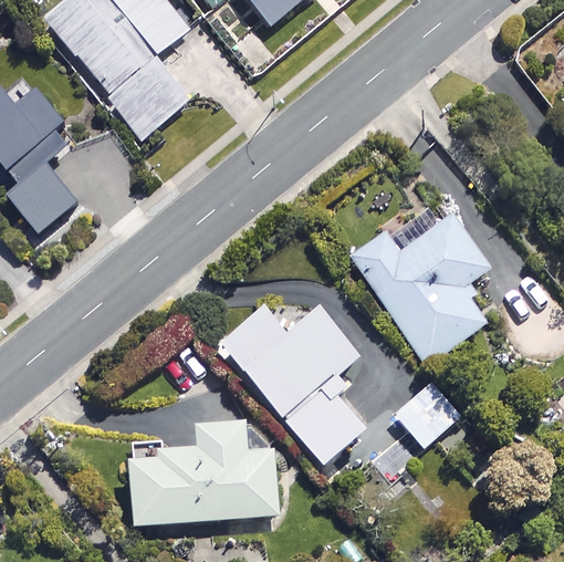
[(188,29),(163,0),(64,0),(44,18),(113,97),(110,100),(143,138),(189,99),(154,58),(188,29)]
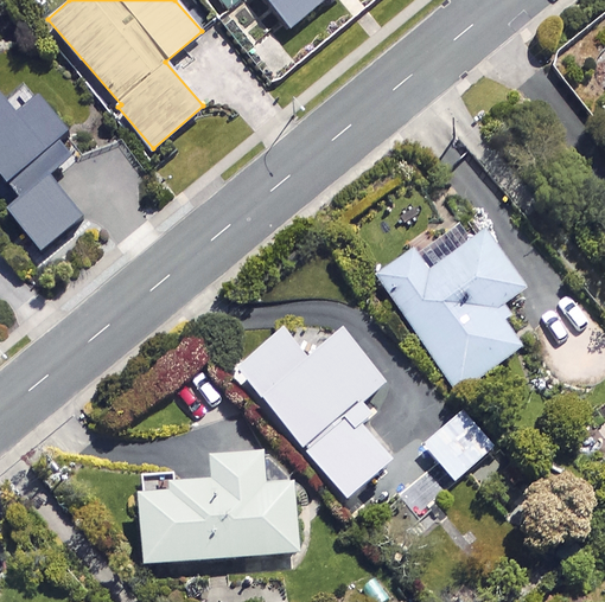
[(266,0),(291,29),(323,0),(266,0)]
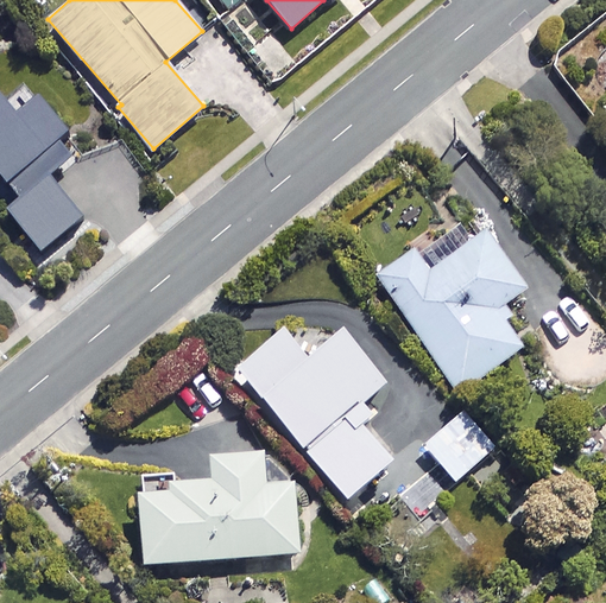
[(49,178),(79,152),(35,100),(14,116),(0,99),(0,176),(18,198),(6,208),(42,249),(81,216),(49,178)]
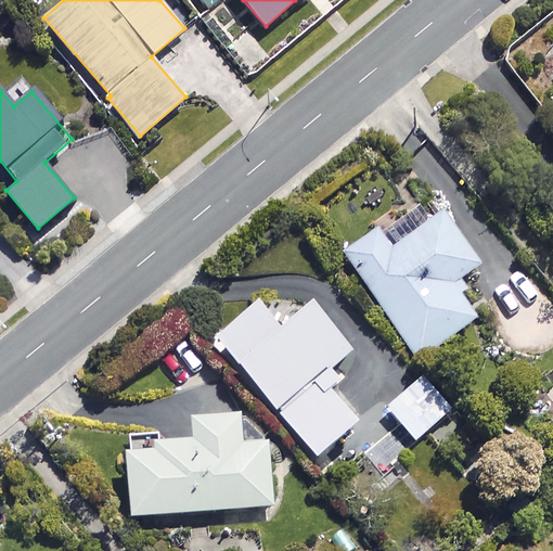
[(478,265),(441,212),(390,247),(377,228),(345,250),(419,357),(475,318),(452,283),(478,265)]
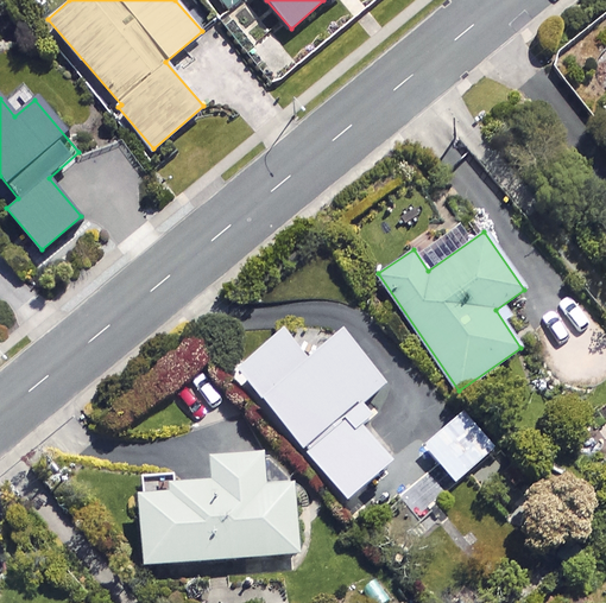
[(358,424),(373,411),(364,399),(385,381),(341,329),(305,359),(281,329),(234,367),(346,500),(391,463),(358,424)]
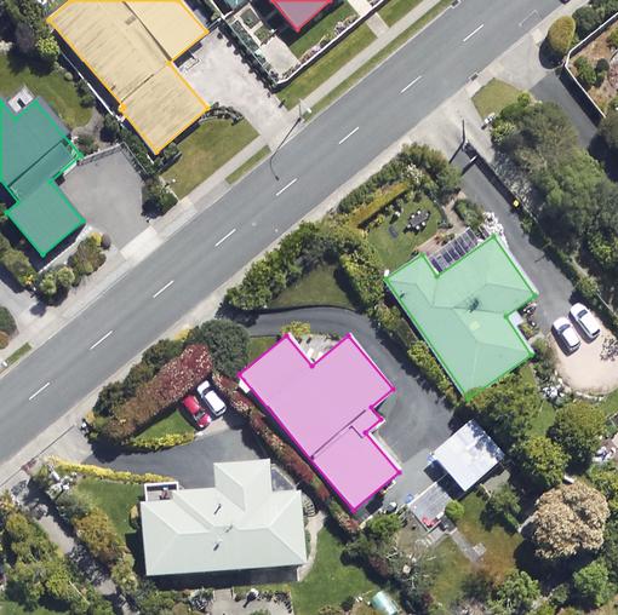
[(505,454),(474,418),(433,453),(464,489),(505,454)]
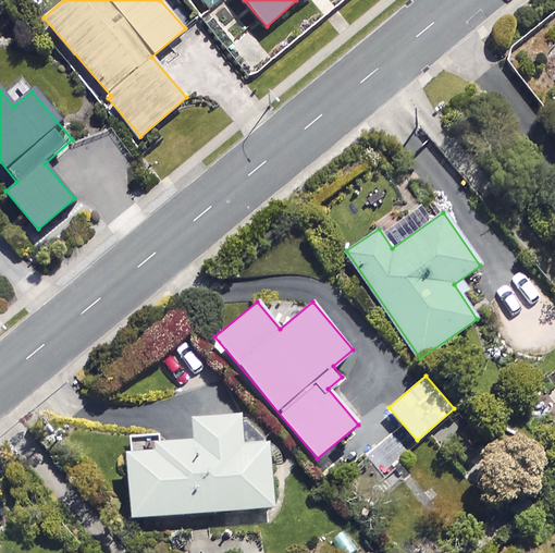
[(268,437),(244,415),(190,419),(193,441),(160,444),(160,434),(124,437),(131,517),(273,506),(268,437)]
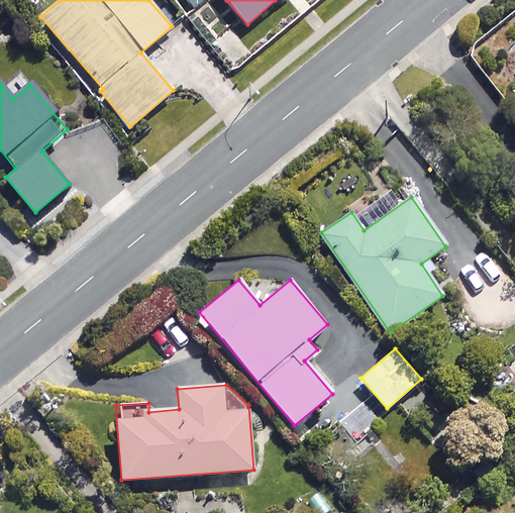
All buildings are outlined.
